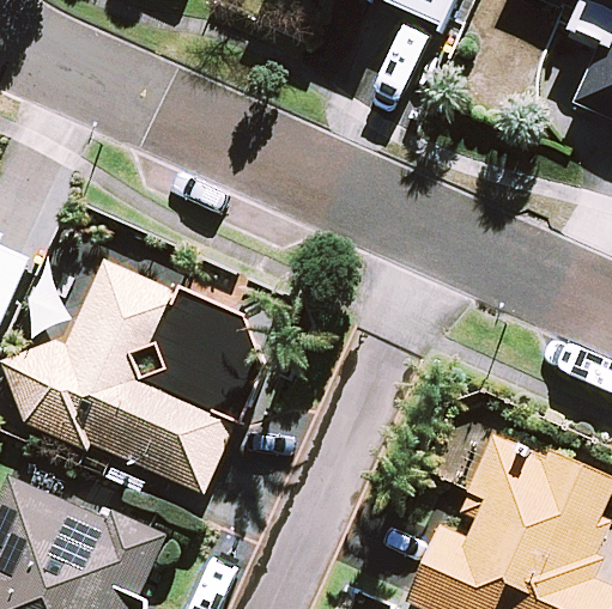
[(382,0),(446,23),(453,0),(382,0)]
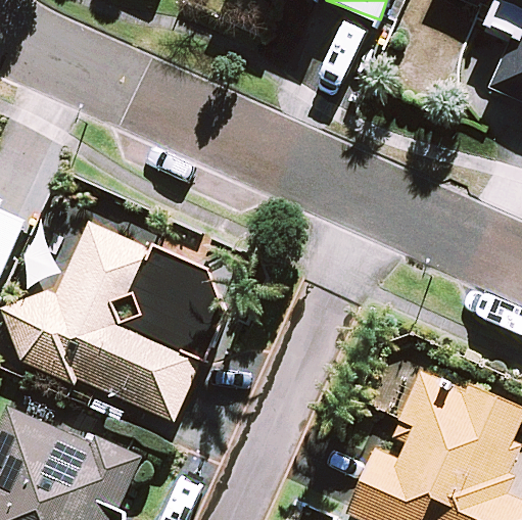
[(462,0),(517,27),(489,84),(521,99),(521,0),(462,0)]
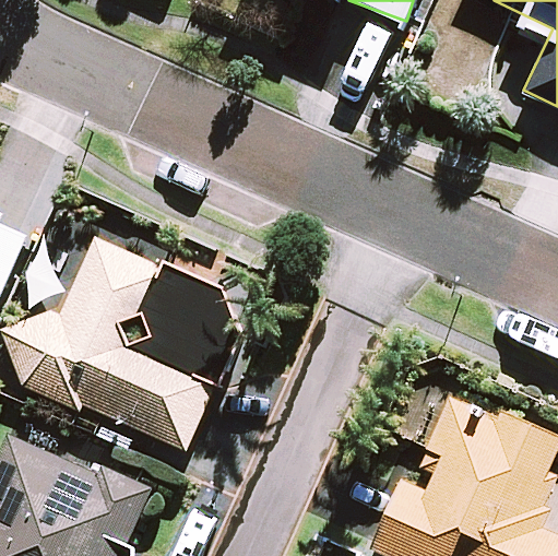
[(0,294),(23,239),(0,229),(0,294)]
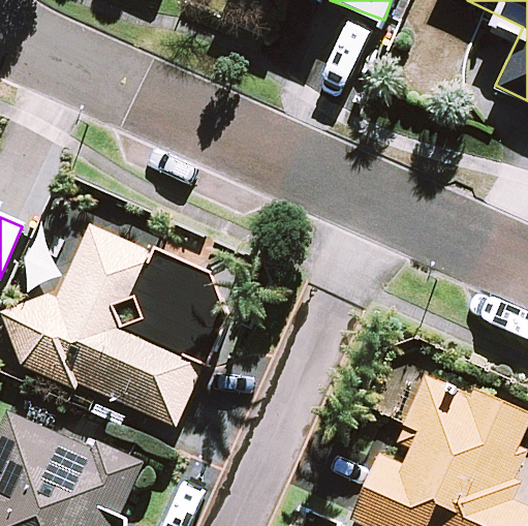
[(231,308),(215,270),(152,243),(148,251),(90,225),(61,294),(3,307),(26,367),(79,390),(81,383),(176,424),(202,364),(207,366),(231,308)]
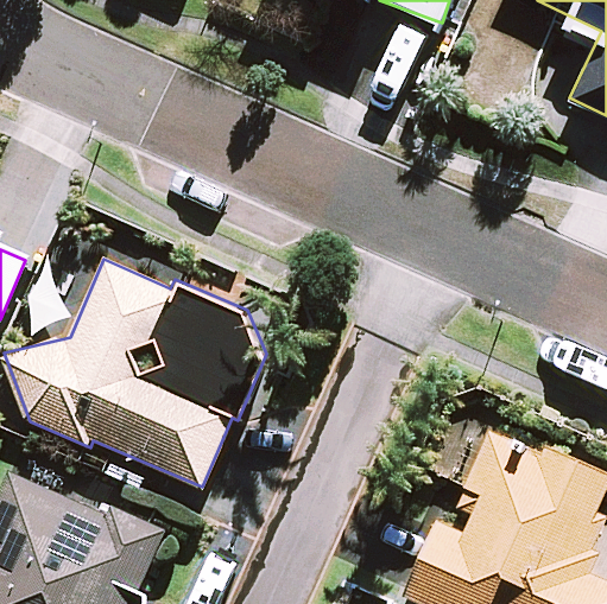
[(606,490),(605,489),(606,482),(606,470),(545,444),(542,452),(491,430),(457,504),(474,512),(465,533),(436,521),(405,595),(427,603),(606,603),(606,579),(583,570),(606,514),(606,490)]
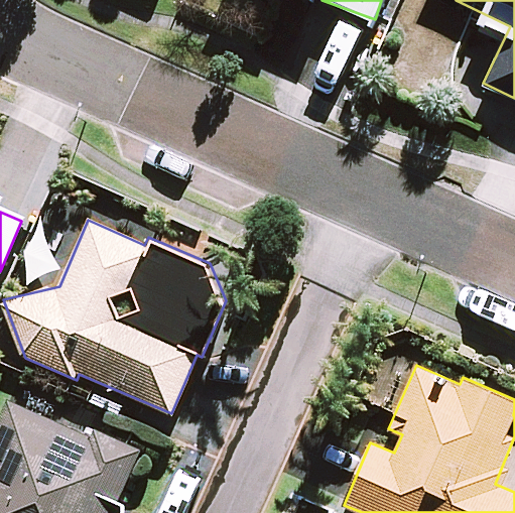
[(86,436),(9,401),(0,419),(0,512),(120,512),(125,505),(117,501),(140,451),(90,428),(86,436)]
